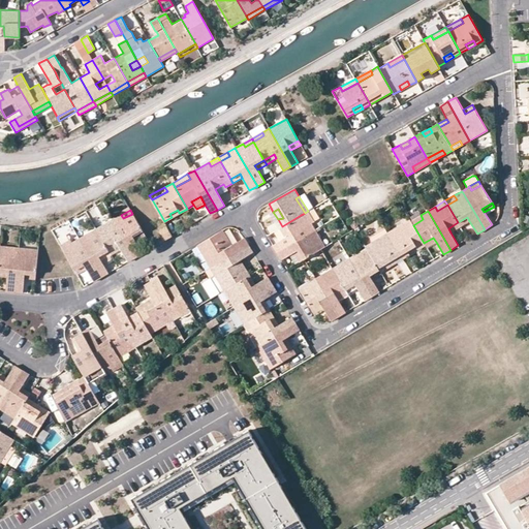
[(305,213),(301,215),(306,224),(310,222),(305,213)]
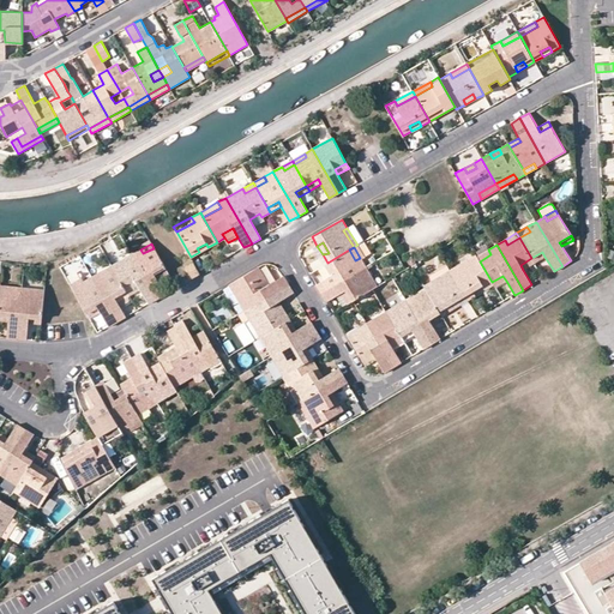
[(164,294),(157,280),(155,275),(166,269),(154,248),(143,253),(140,250),(132,254),(157,299),(164,294)]
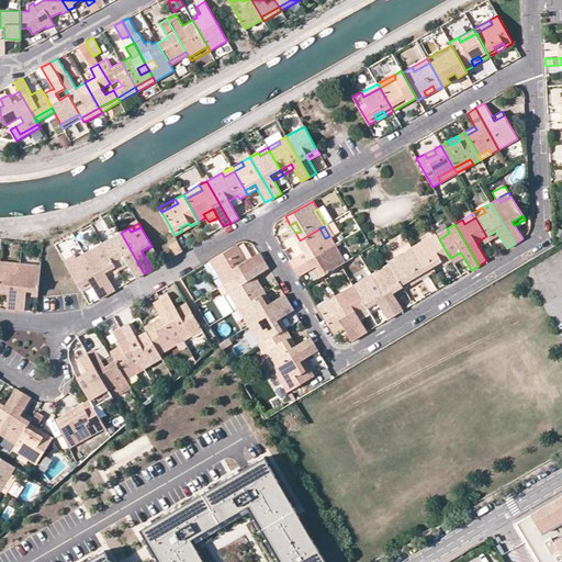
[(325,238),(319,228),(300,240),(306,250),(302,253),(289,260),(294,269),(335,245),(329,236),(325,238)]
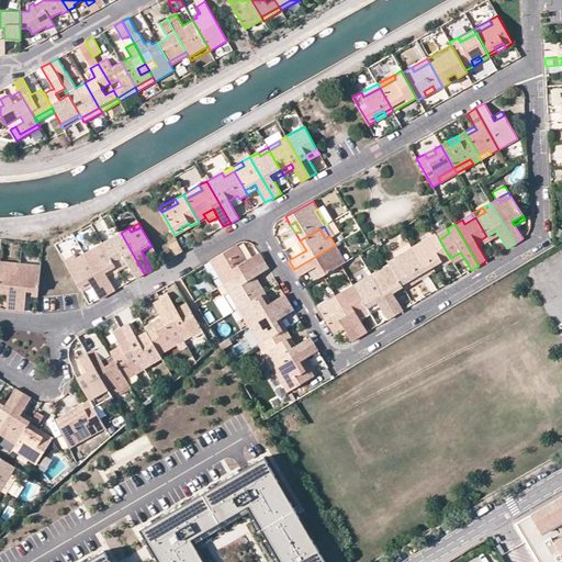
[(449,233),(447,228),(437,235),(439,239),(449,233)]
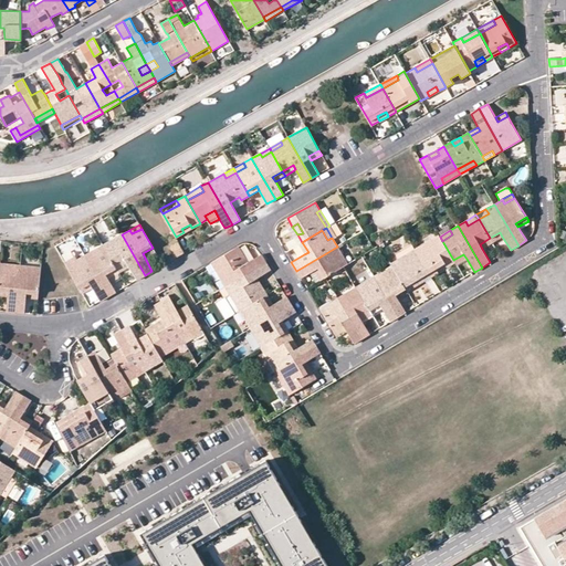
[(502,237),(500,232),(490,238),(492,242),(502,237)]
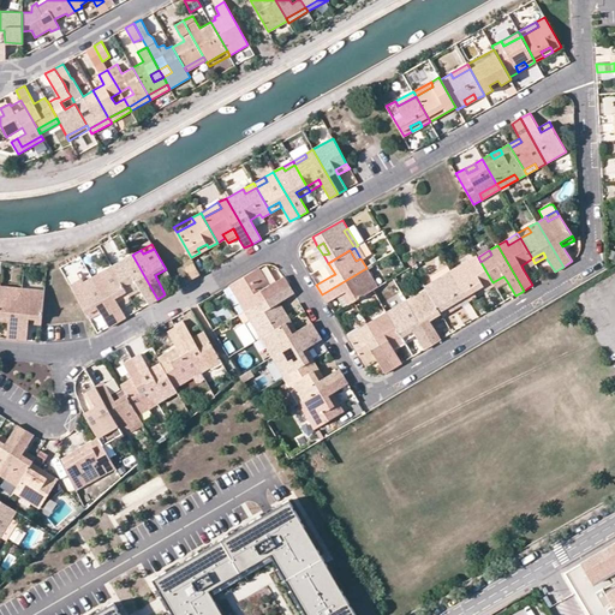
[(148,304),(157,299),(132,255),(123,260),(125,264),(114,270),(126,291),(137,285),(139,290),(148,304)]
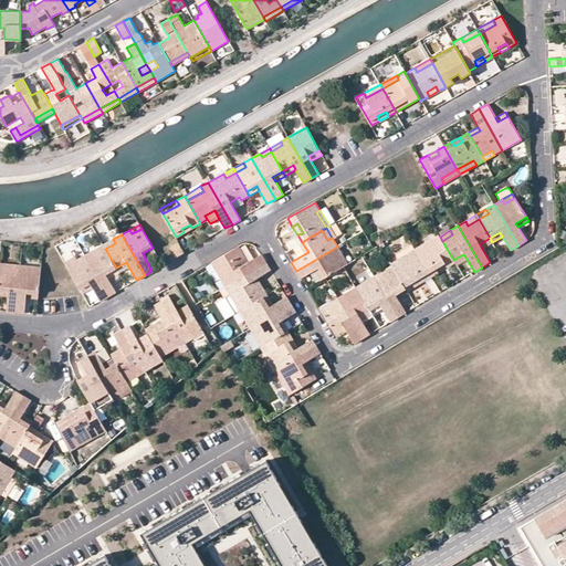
[(438,272),(436,268),(444,263),(447,268),(454,262),(453,260),(442,241),(440,237),(439,234),(430,239),(433,244),(417,253),(431,276),(438,272)]
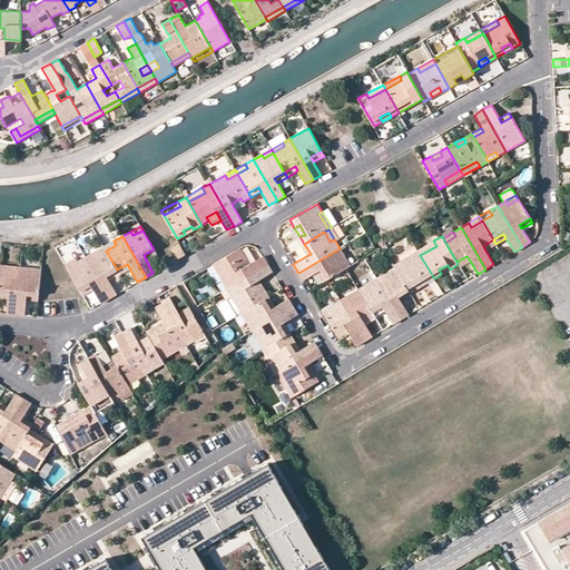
[(483,246),(485,251),(495,244),(493,239),(483,246)]
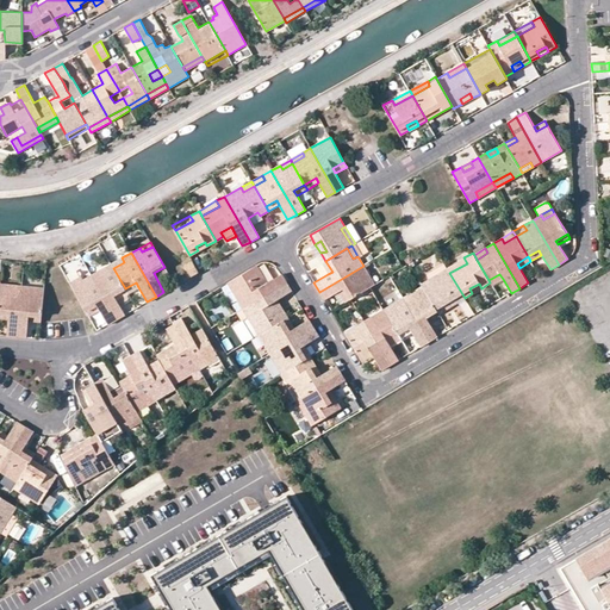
[(124,262),(122,257),(110,263),(113,268),(124,262)]
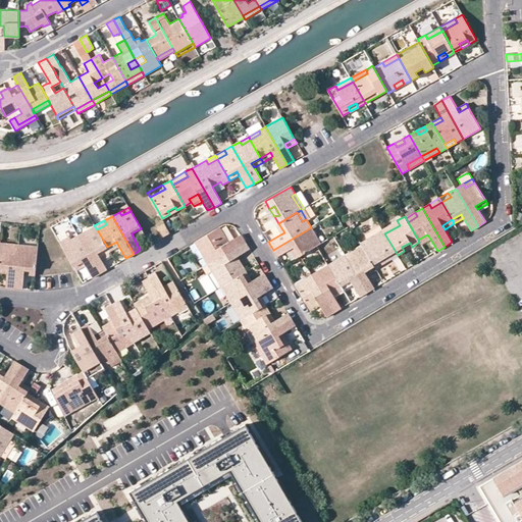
[(381,229),(384,233),(400,225),(397,220),(381,229)]
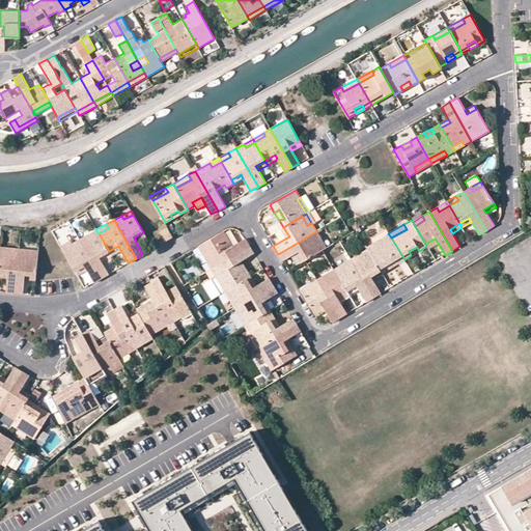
[(166,242),(174,236),(168,226),(160,231),(166,242)]
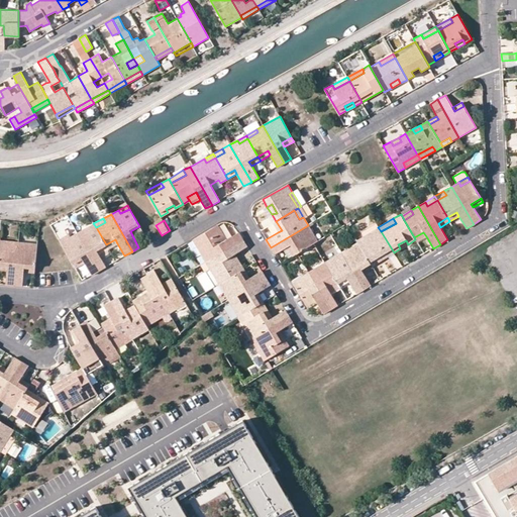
[(276,221),(273,223),(278,232),(282,230),(276,221)]
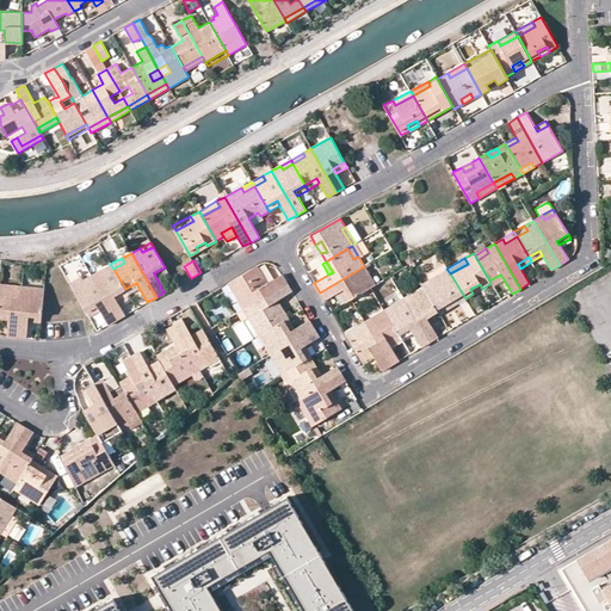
[(128,294),(125,289),(113,269),(110,264),(91,276),(117,320),(125,315),(117,300),(128,294)]
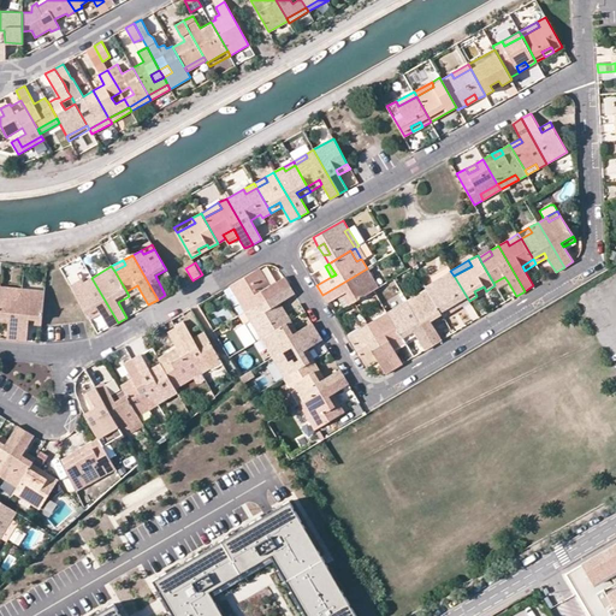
[(259,268),(235,283),(244,300),(240,302),(246,312),(290,285),(285,277),(270,285),(265,288),(259,279),(264,277),(259,268)]
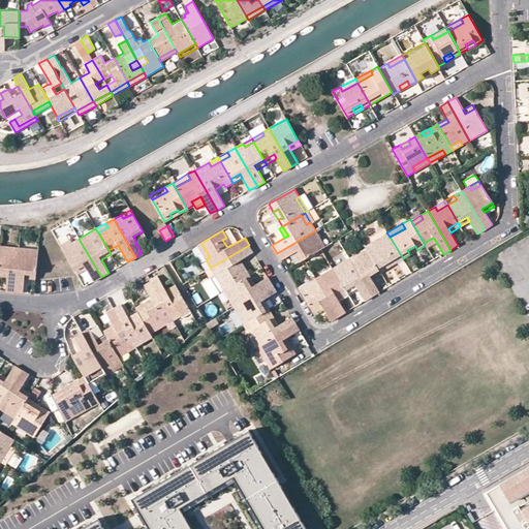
[(319,237),(315,230),(277,253),(280,258),(281,260),(293,253),(297,250),(303,260),(304,259),(320,249),(315,240),(319,237)]
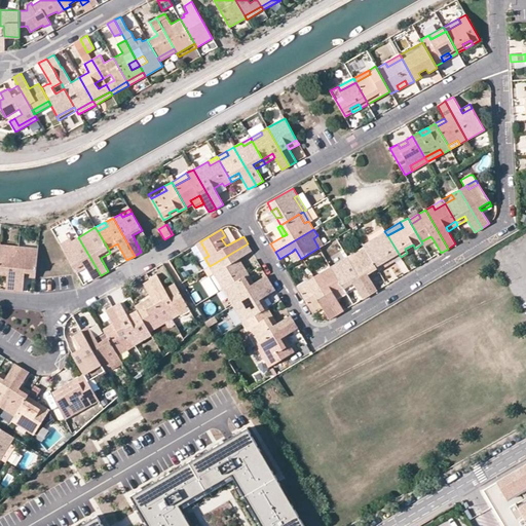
[(144,234),(142,230),(133,235),(135,239),(144,234)]
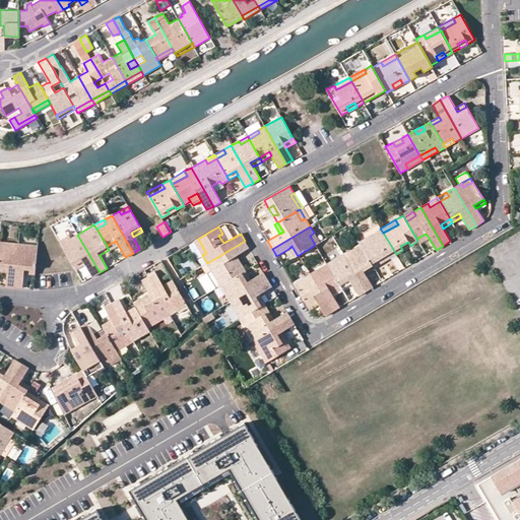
[(366,237),(369,241),(383,233),(380,229),(366,237)]
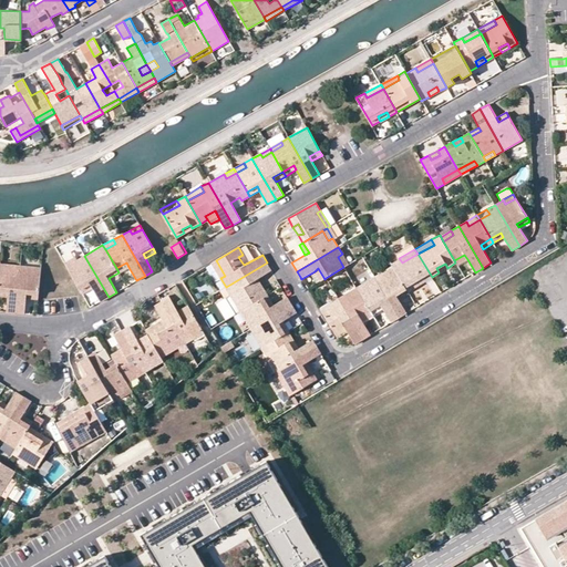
[(342,254),(338,257),(343,267),(349,264),(342,254)]
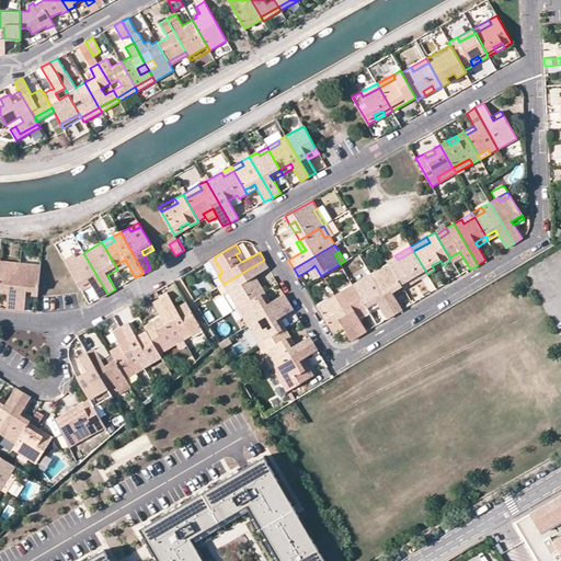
[(427,274),(413,251),(398,260),(395,255),(387,261),(388,263),(391,267),(402,286),(403,288),(412,284),(409,279),(418,274),(421,278),(427,274)]
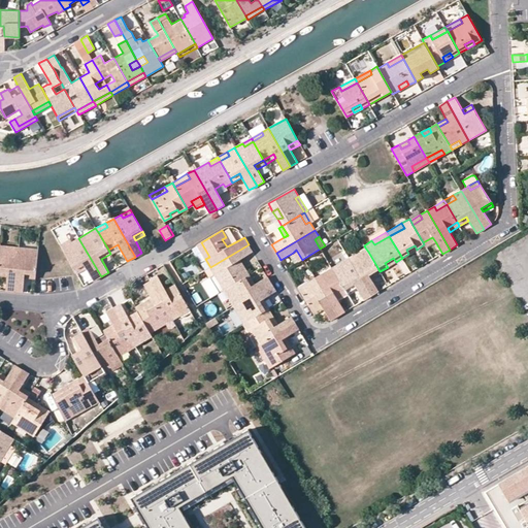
[(226,237),(222,239),(227,246),(231,244),(226,237)]
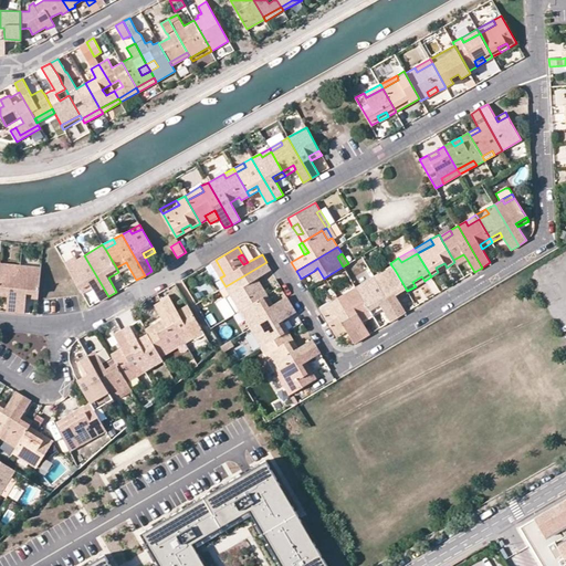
[(467,259),(463,254),(453,260),(454,262),(457,264),(467,259)]
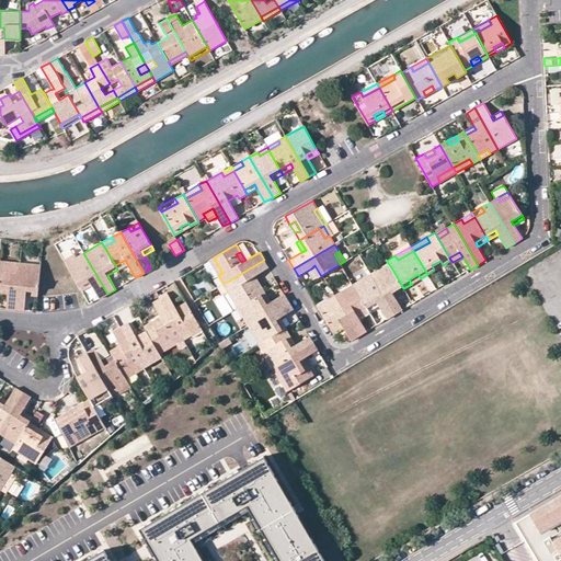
[(77,258),(79,262),(68,267),(79,286),(89,281),(91,285),(99,298),(101,298),(107,294),(83,253),(77,258)]
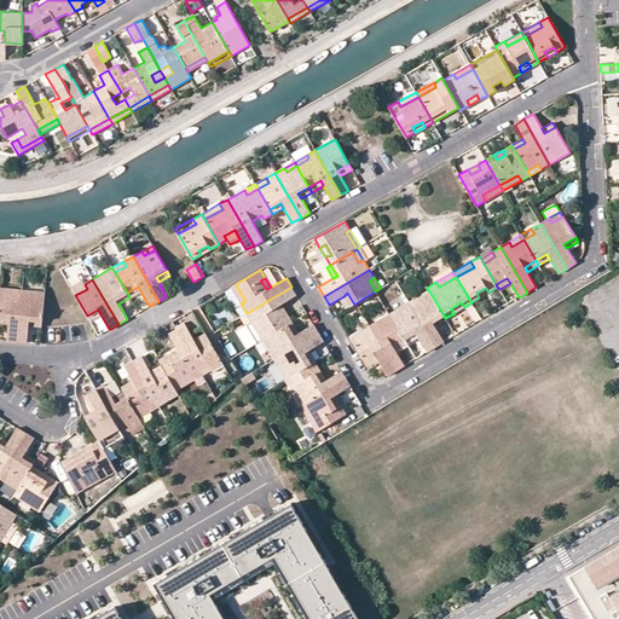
[(87,289),(85,284),(73,290),(75,295),(87,289)]
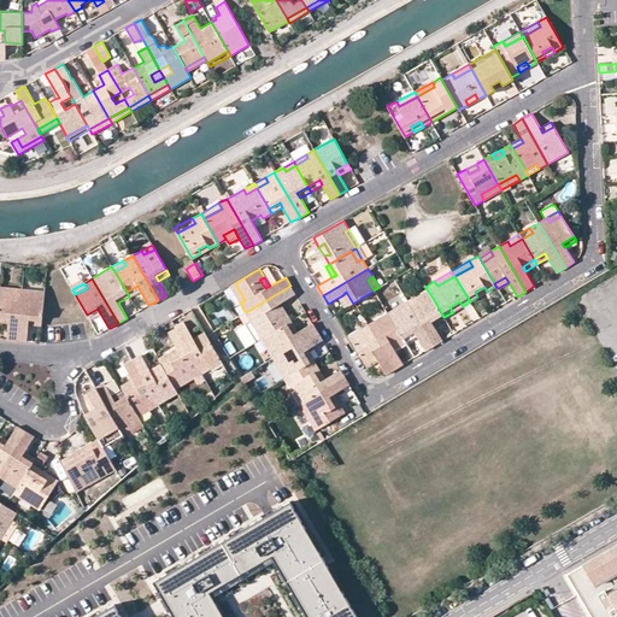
[(235,283),(230,287),(240,303),(245,300),(235,283)]
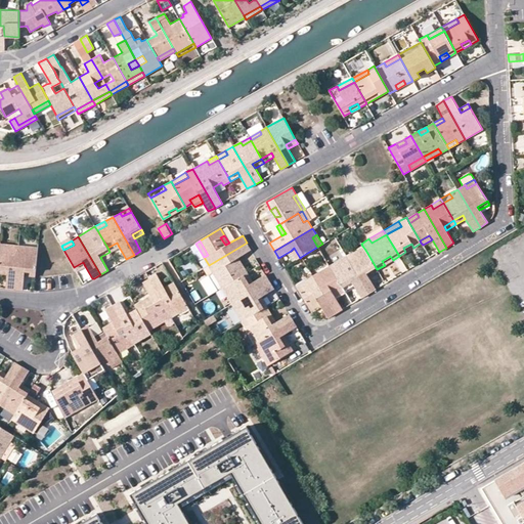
[(5,289),(14,289),(18,246),(0,243),(0,268),(7,269),(7,274),(5,289)]
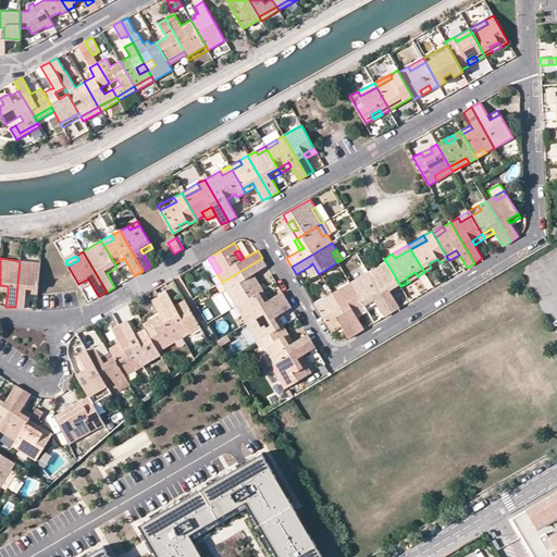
[(114,263),(116,268),(126,262),(124,258),(114,263)]
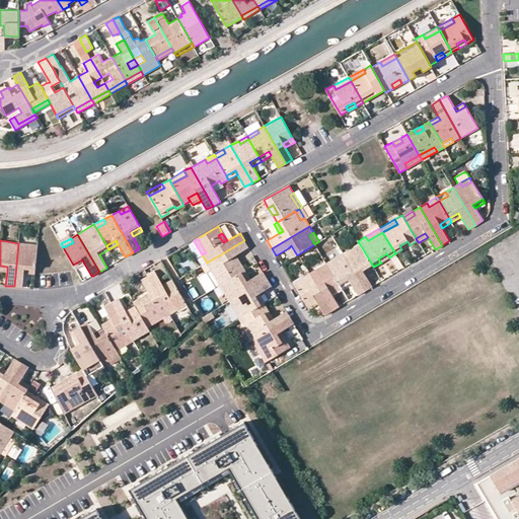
[(240,263),(235,265),(231,257),(235,254),(248,247),(244,240),(207,263),(211,270),(214,268),(223,283),(241,273),(244,270),(240,263)]
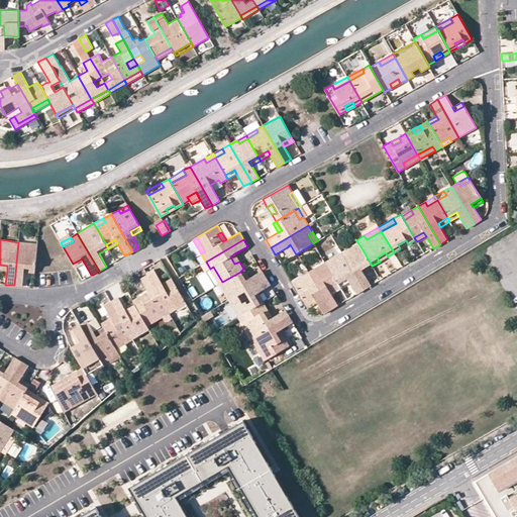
[(23,273),(24,268),(34,269),(36,248),(26,247),(26,242),(18,242),(14,285),(23,286),(23,273)]
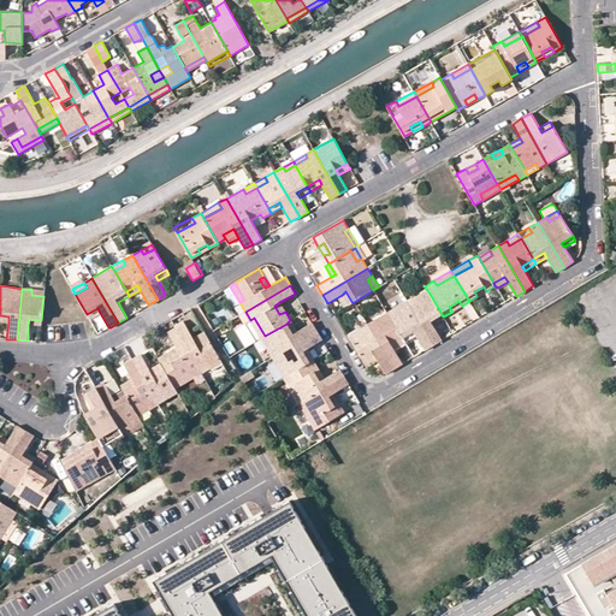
[(416,295),(419,300),(430,294),(426,289),(416,295)]
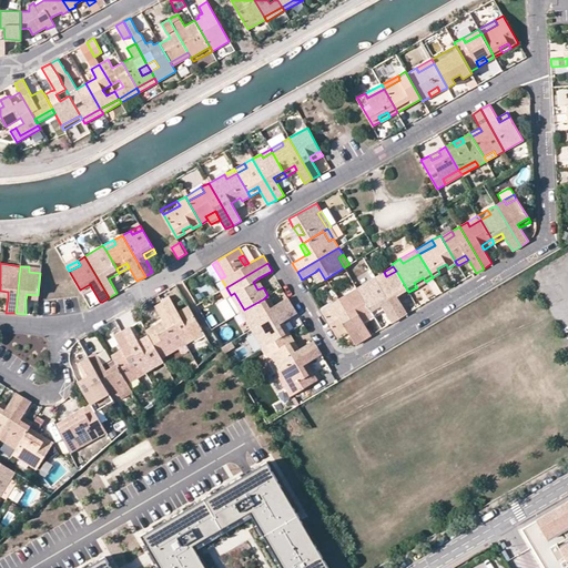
[(321,282),(325,280),(318,269),(315,272),(321,282)]
